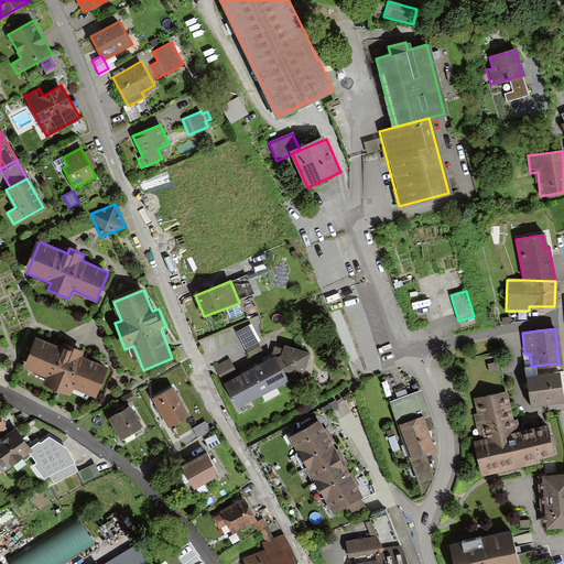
[(63,345),(39,335),(24,368),(50,379),(47,386),(73,397),(76,389),(98,399),(111,368),(88,358),(91,349),(66,338),(63,345)]
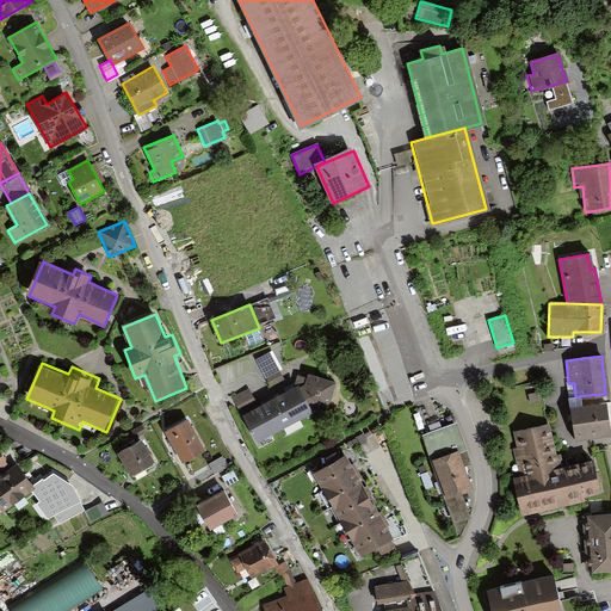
[(278,371),(266,377),(270,387),(283,380),(278,371)]
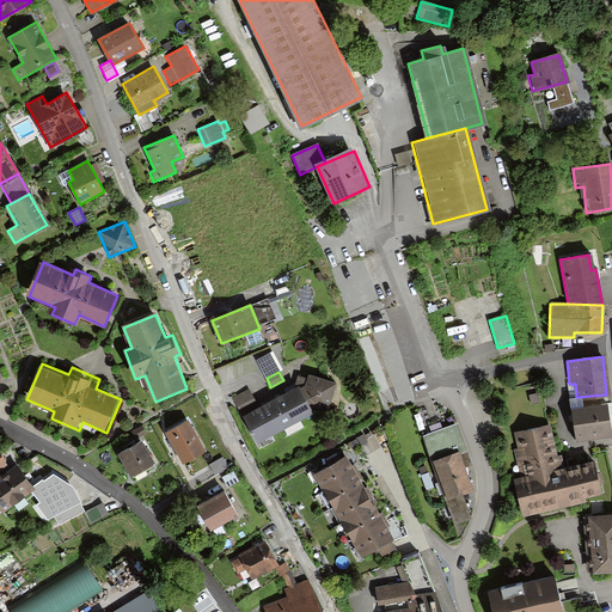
[(257,444),(317,410),(330,412),(336,381),(307,373),(299,383),(257,405),(242,414),(240,415),(257,444)]
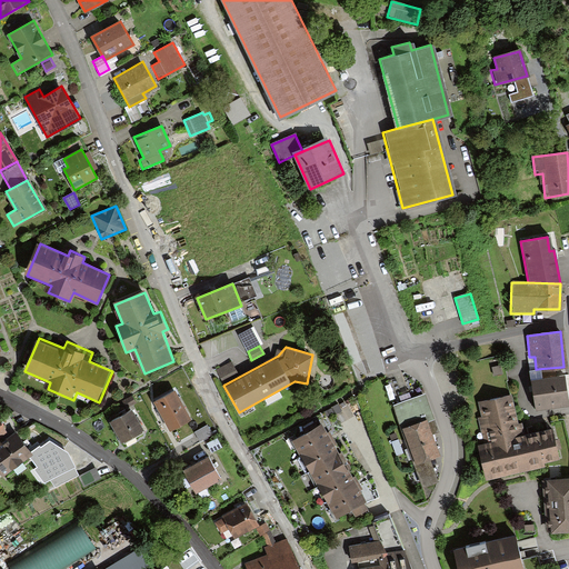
[(231,362),(217,370),(225,385),(239,377),(231,362)]
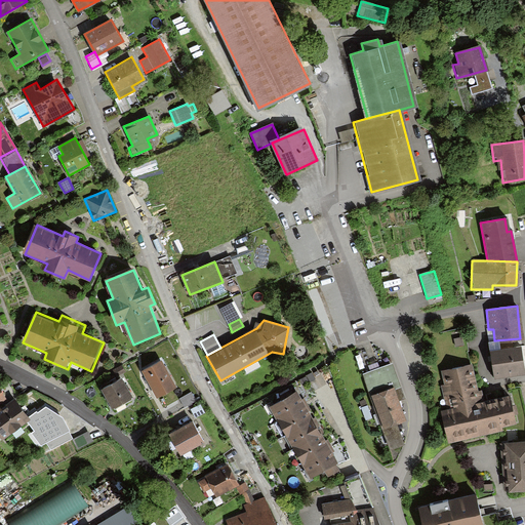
[(487,351),(491,378),(522,374),(518,346),(487,351)]
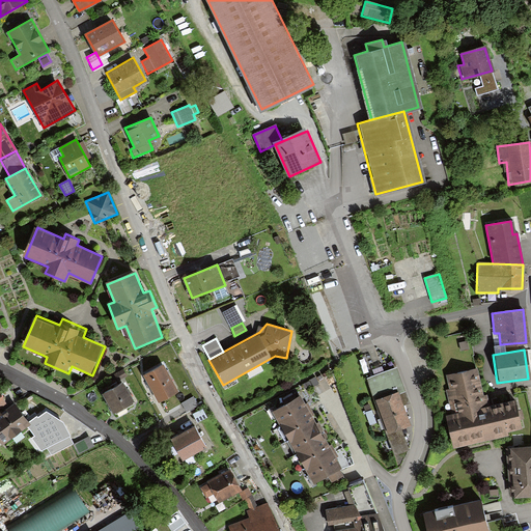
[(164,364),(143,375),(159,402),(178,391),(164,364)]
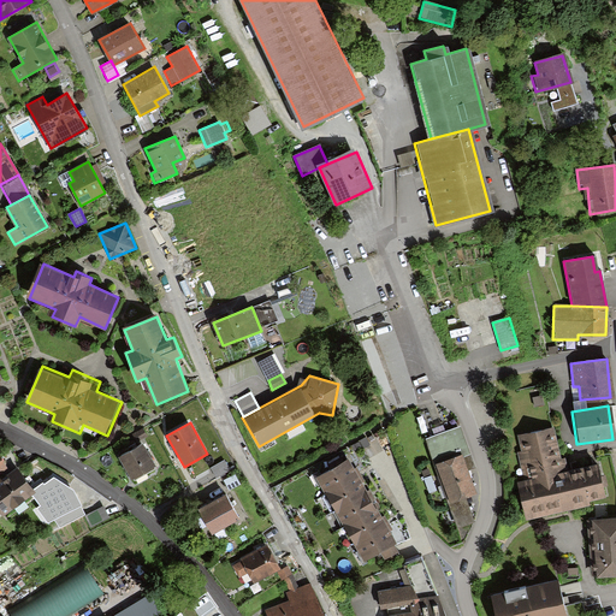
[(594,463),(563,472),(551,426),(515,436),(526,479),(516,481),(526,517),(569,505),(603,497),(594,463)]
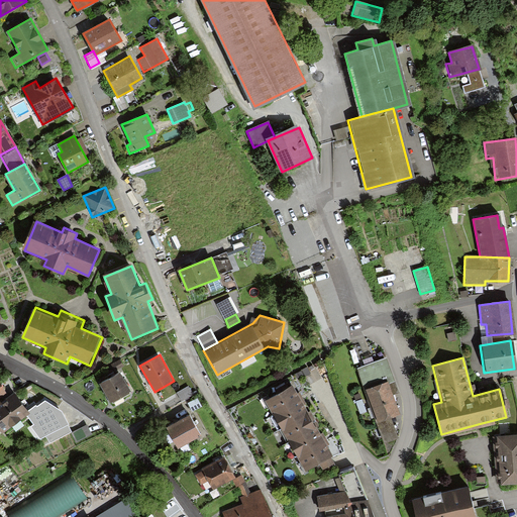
[(386,358),(356,369),(385,442),(397,437),(390,418),(401,414),(394,397),(393,394),(398,392),(386,358)]
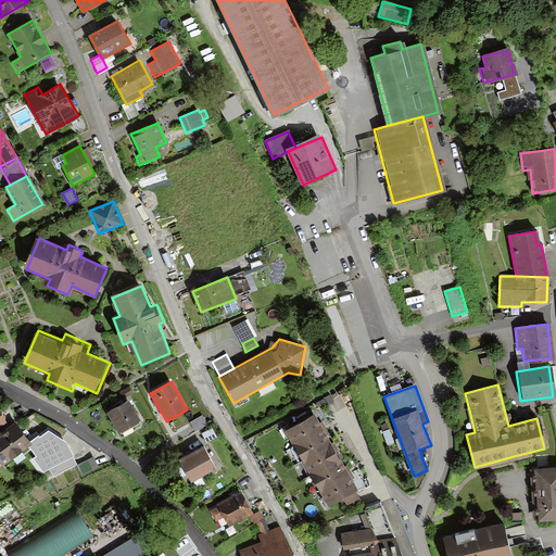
[(133,394),(128,387),(119,392),(123,399),(133,394)]
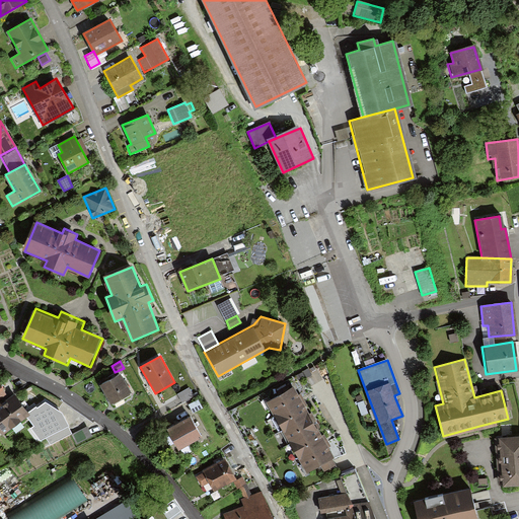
[(121,373),(100,385),(112,404),(133,393),(121,373)]
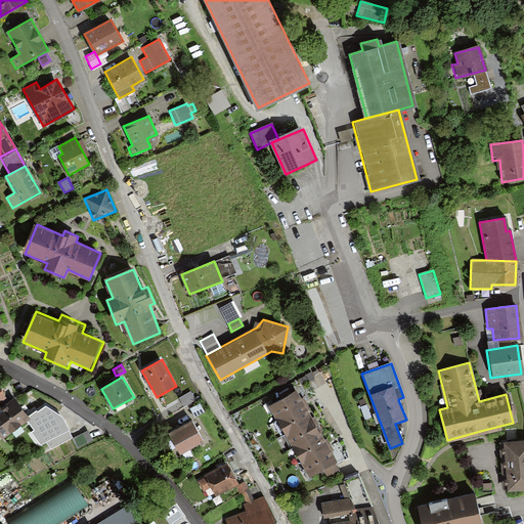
[(0,407),(9,402),(1,388),(2,384),(0,382),(0,407)]
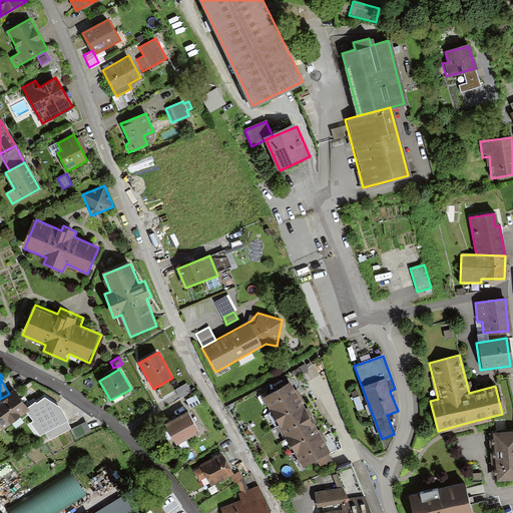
[(264,398),(272,411),(299,396),(291,382),(264,398)]
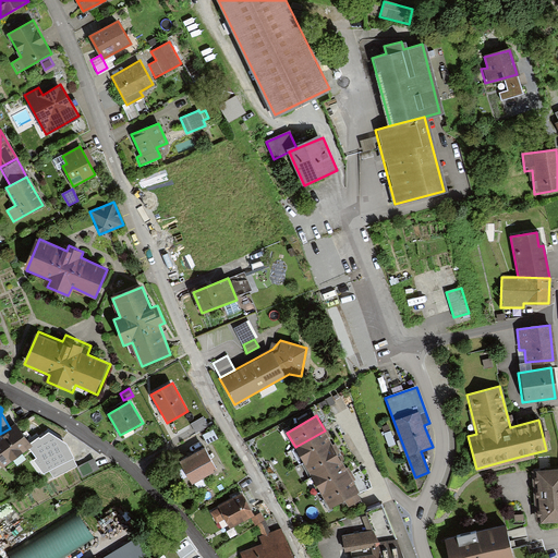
[(203,417),(191,424),(195,433),(207,426),(203,417)]
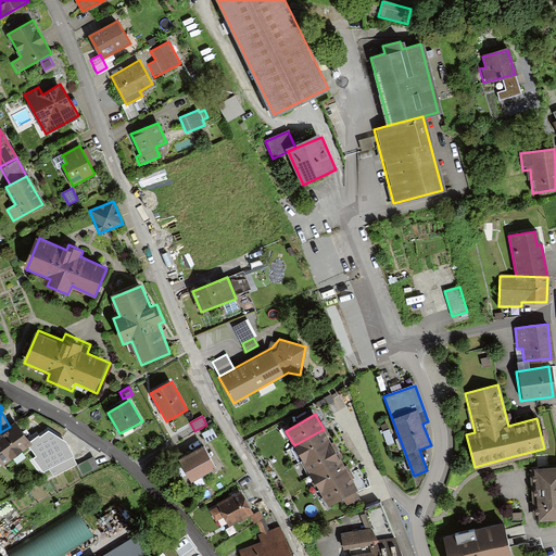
[(0,432),(0,460),(3,466),(29,446),(33,444),(30,442),(15,422),(10,427),(0,432)]
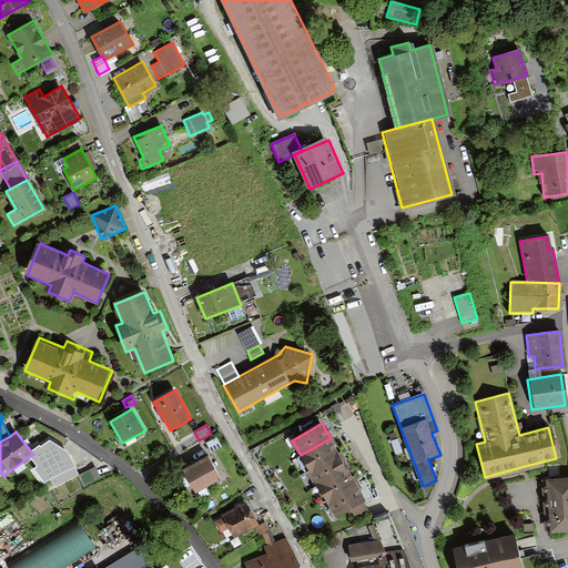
[(221,447),(216,438),(206,444),(211,452),(221,447)]
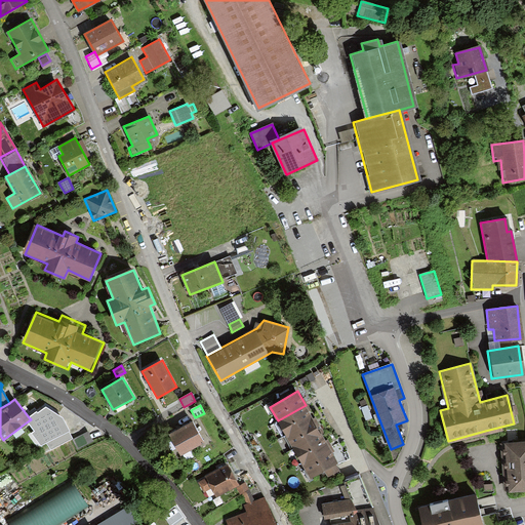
[(278,420),(286,435),(314,419),(306,405),(278,420)]
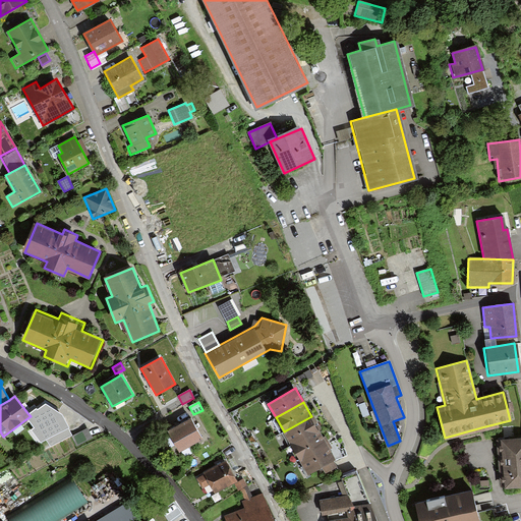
[(36,409),(29,414),(31,416),(27,418),(35,427),(32,429),(41,443),(47,440),(51,446),(72,436),(69,428),(69,427),(63,415),(46,404),(38,410),(37,408),(36,409)]
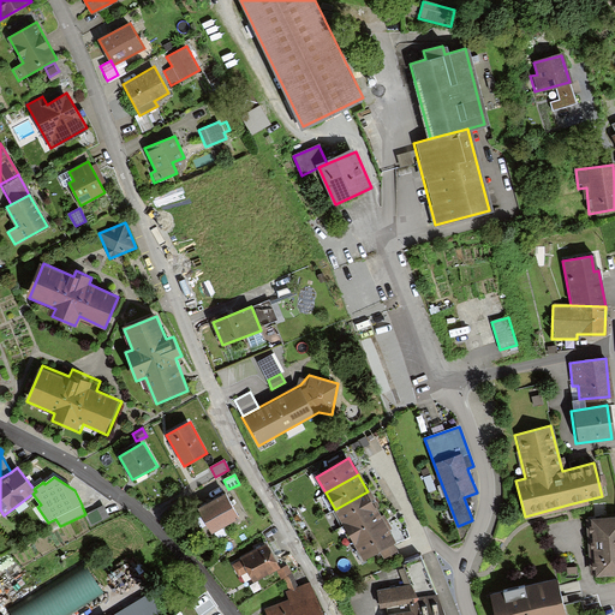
[(335,509),(345,526),(377,508),(368,491),(335,509)]
